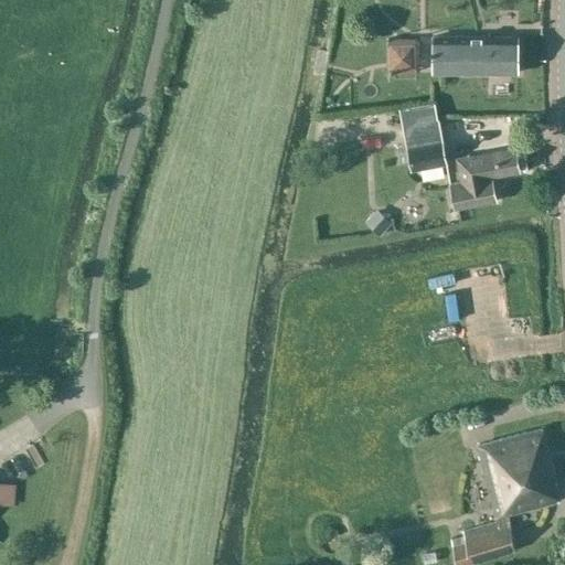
[(520,0),(473,0),(473,6),(493,7),(492,19),(519,20),(520,0)]
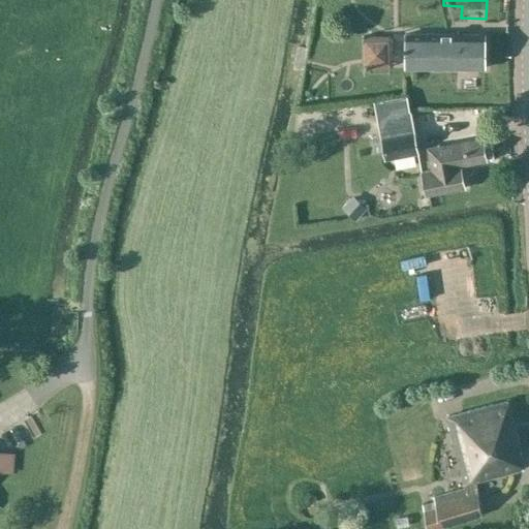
[(485,35),(405,34),(405,67),(485,67),(485,35)]
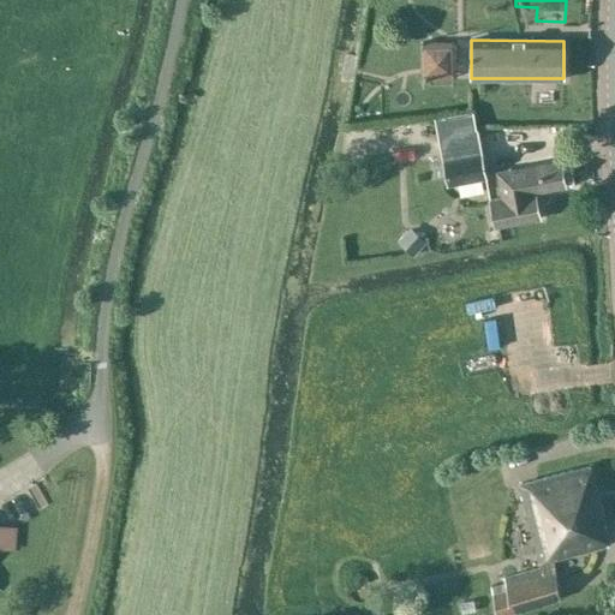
[(421,43),(422,78),(457,78),(457,43),(421,43)]
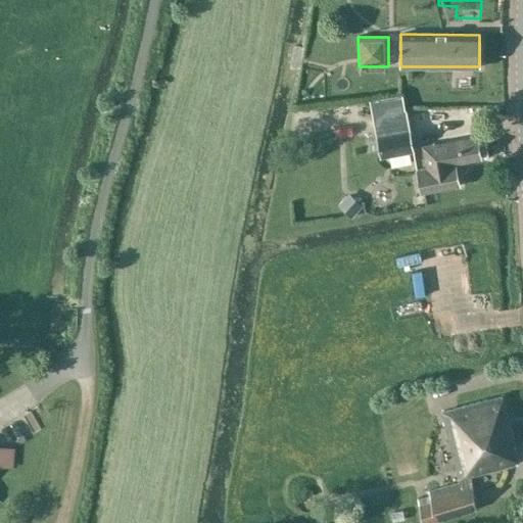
[(371,102),(375,125),(380,157),(414,151),(403,98),(371,102)]
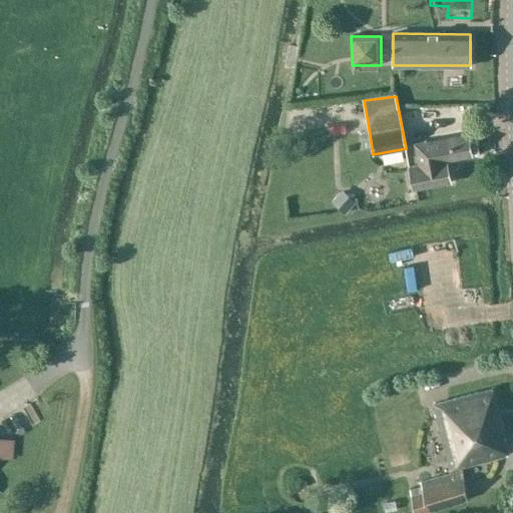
[(447,161),(472,156),(467,132),(426,140),(427,152),(415,154),(417,165),(408,167),(412,190),(452,182),(447,161)]
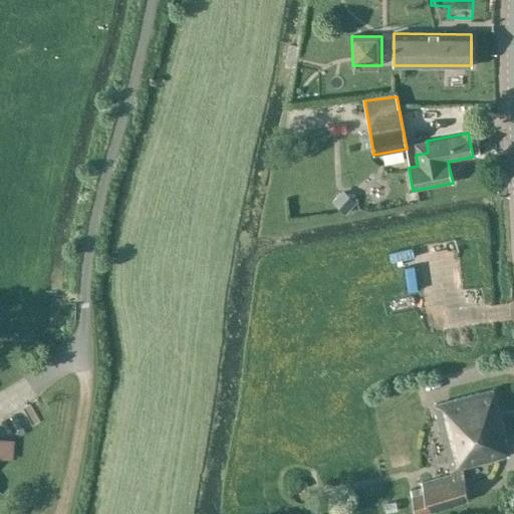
[(326,204),(334,211),(346,199),(338,191),(326,204)]
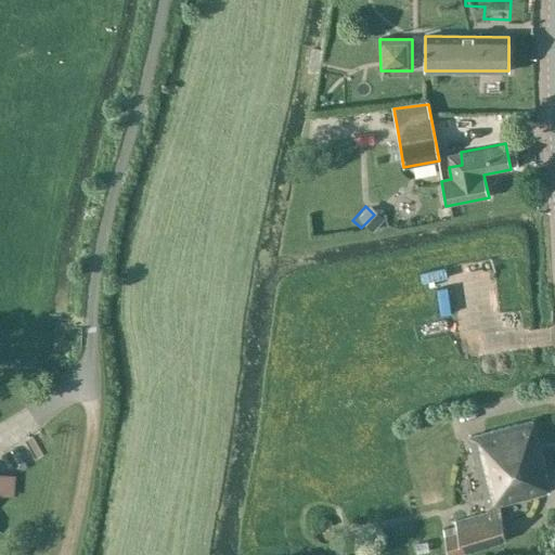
[(468,436),(485,502),(486,508),(486,513),(455,520),(456,526),(442,529),(448,554),(461,553),(504,541),(500,505),(547,492),(543,474),(546,474),(533,420),(468,436)]
